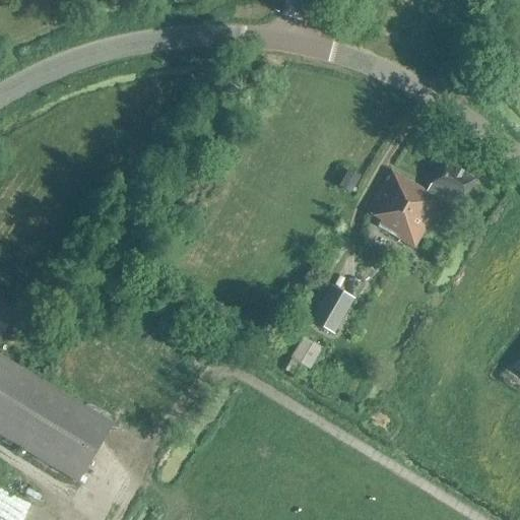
[(457,211),(474,181),(443,163),(426,192),(390,172),(367,212),(381,220),(377,228),(413,249),(441,202),(457,211)]
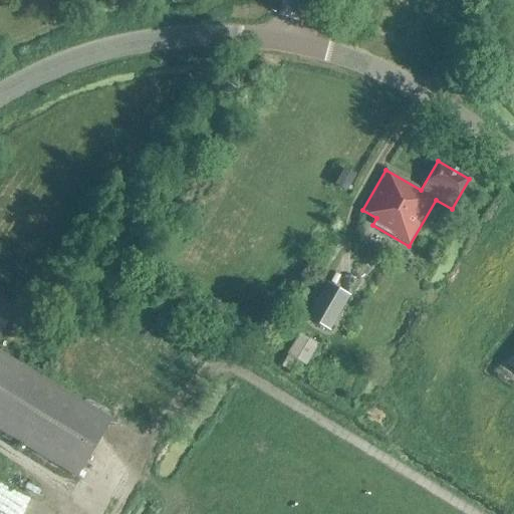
[(345,191),(354,176),(343,170),(334,185),(345,191)]
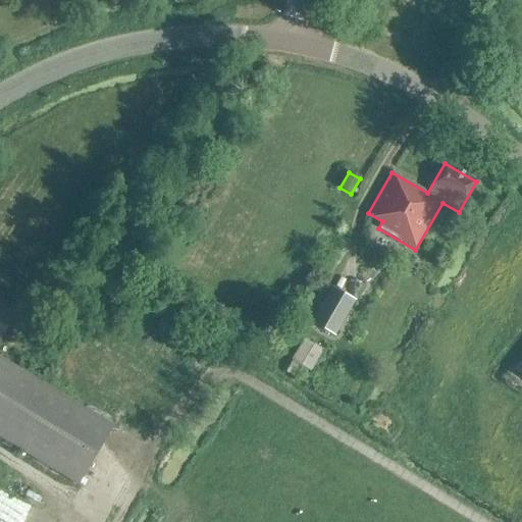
[(335,333),(353,303),(330,291),(313,321),(335,333)]
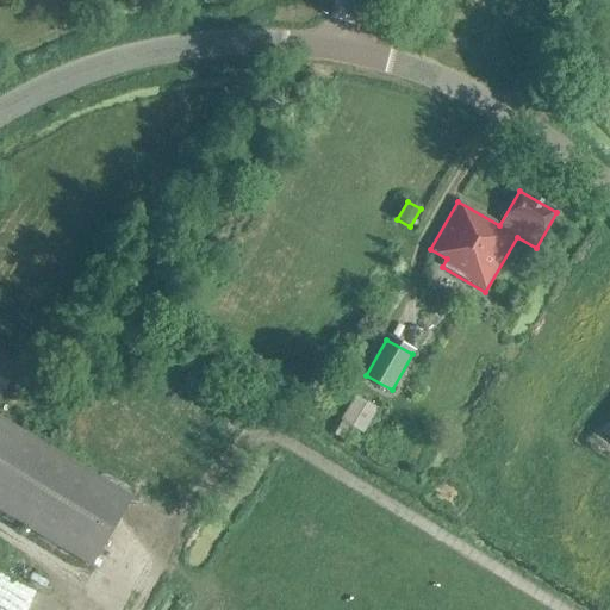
[(0,393),(17,366),(0,355),(0,511),(89,566),(131,498),(0,418),(0,393)]
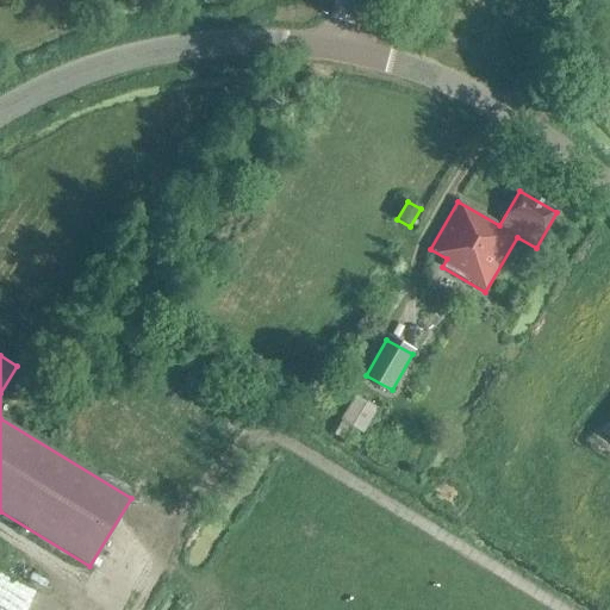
[(377,409),(355,396),(332,435),(358,449),(366,435),(362,434),(377,409)]
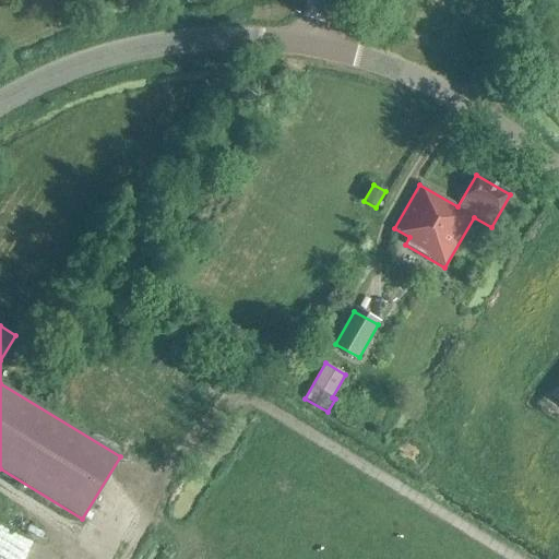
[(558,404),(558,384),(549,397),(558,404)]
